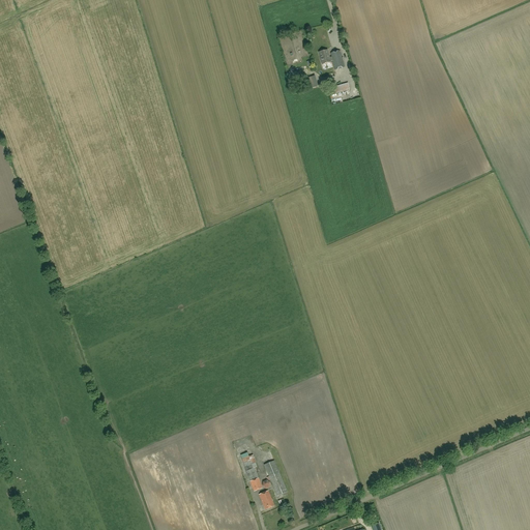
[(327,50),(319,52),(322,64),(330,62),(330,61),(332,61),(334,70),(345,67),(341,51),(330,54),(331,57),(329,57),(327,50)]
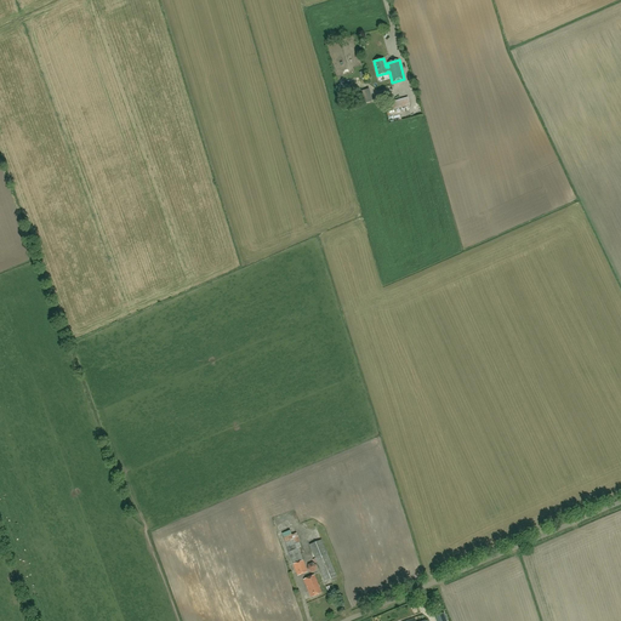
[(389,112),(410,106),(408,98),(387,103),(389,112)]
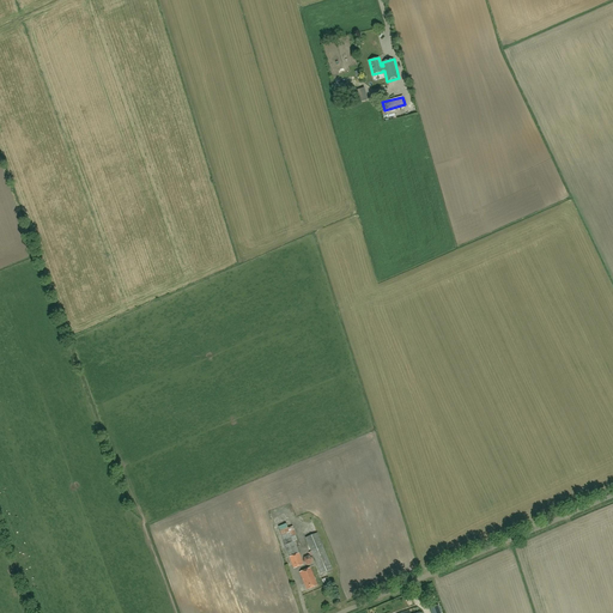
[(287,528),(286,523),(278,526),(289,557),(293,569),(303,565),(299,553),(295,541),(297,540),(292,527),(287,528)]
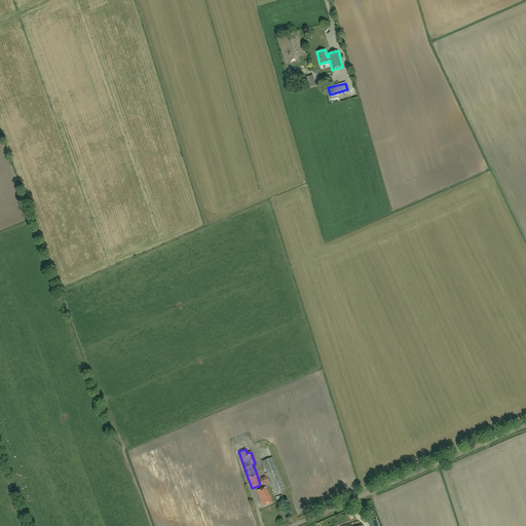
[(272,457),(262,461),(274,492),(285,488),(272,457)]
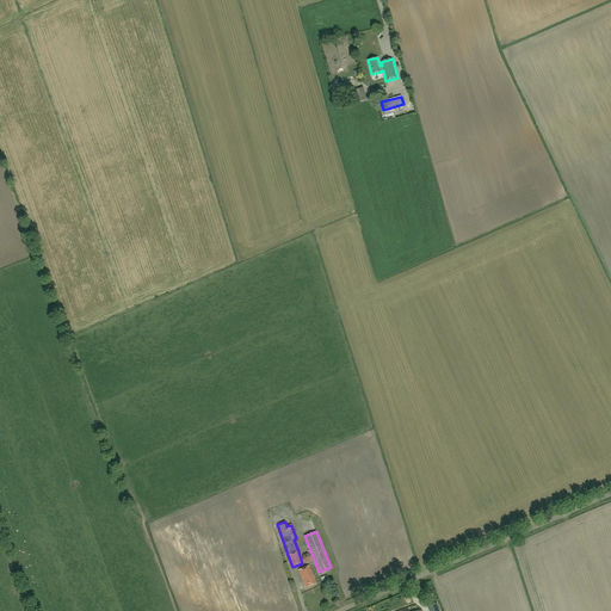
[(298,569),(306,587),(316,584),(309,566),(298,569)]
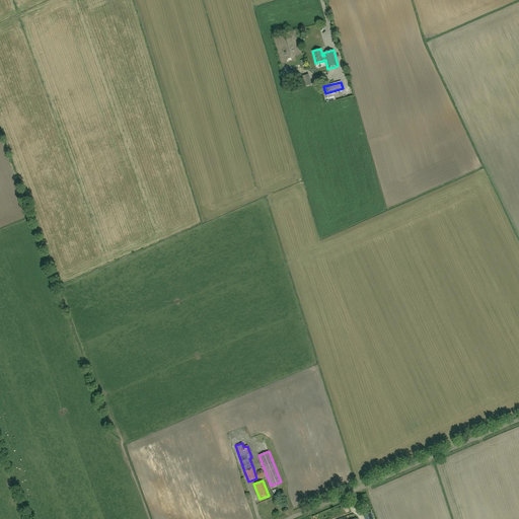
All buildings are outlined.
